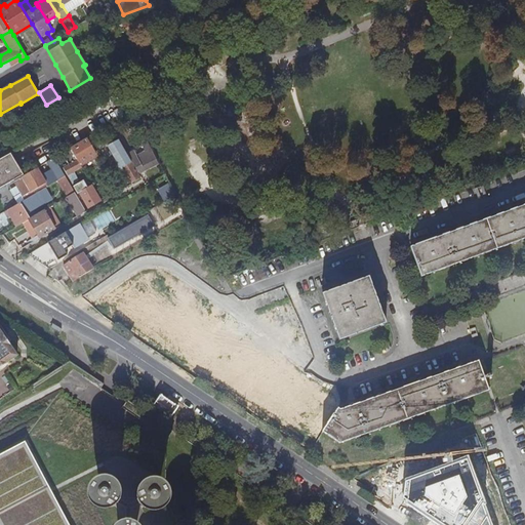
[(139,177),(118,140),(109,146),(120,165),(117,167),(120,172),(124,169),(131,183),(139,177)]
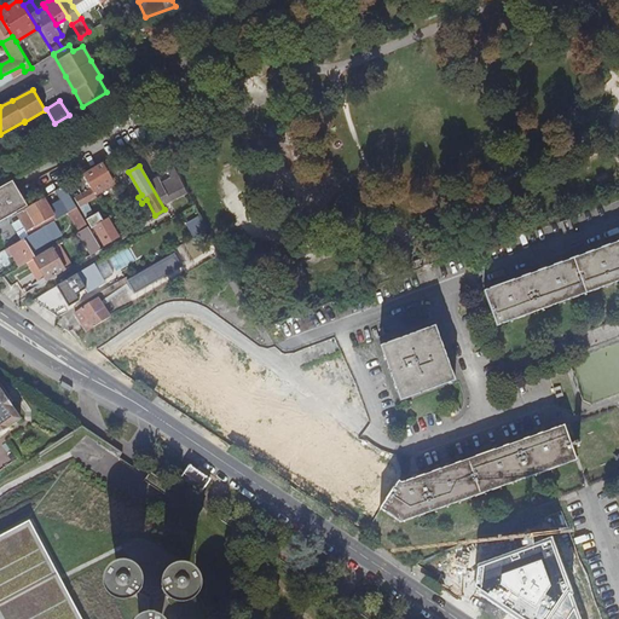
[(96,190),(111,181),(106,173),(91,183),(96,190)]
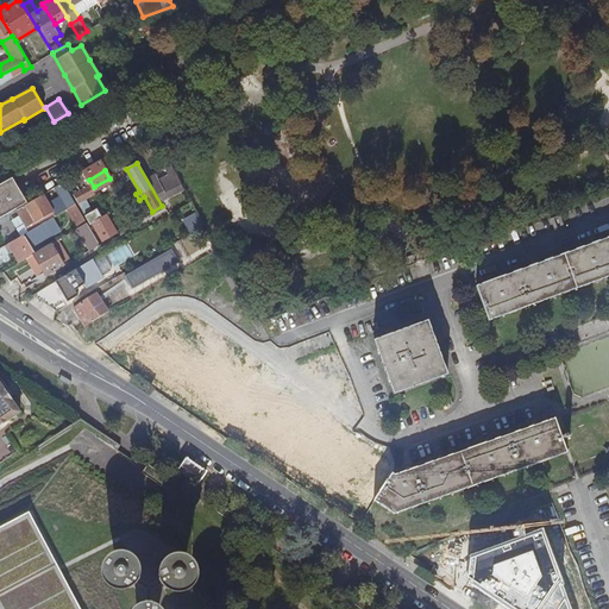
[(90,186),(82,171),(75,176),(82,189),(89,186),(90,186)]
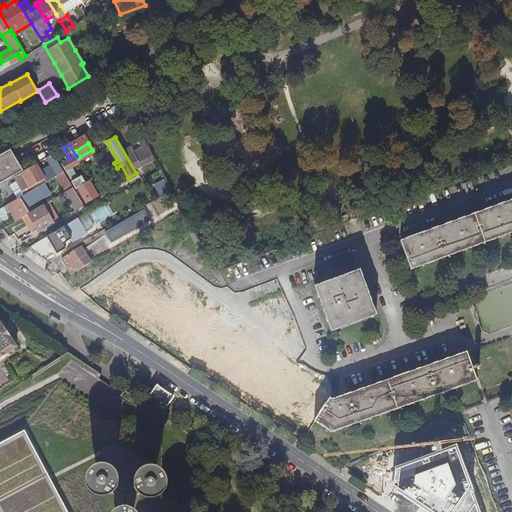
[(131,149),(125,152),(135,168),(152,160),(149,153),(150,153),(146,145),(133,152),(131,149)]
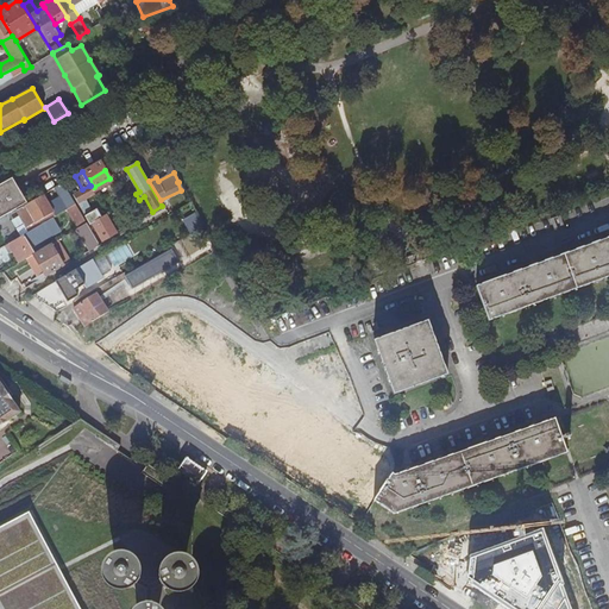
[(13,177),(0,184),(0,219),(16,211),(27,203),(13,177)]
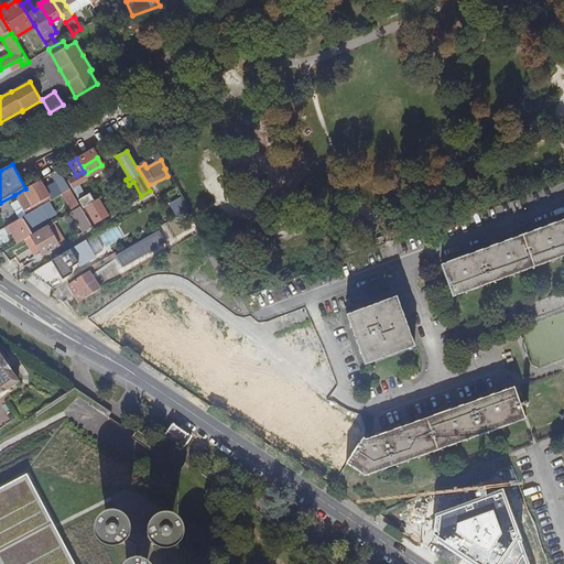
[(58,169),(52,173),(64,193),(66,192),(71,190),(58,169)]
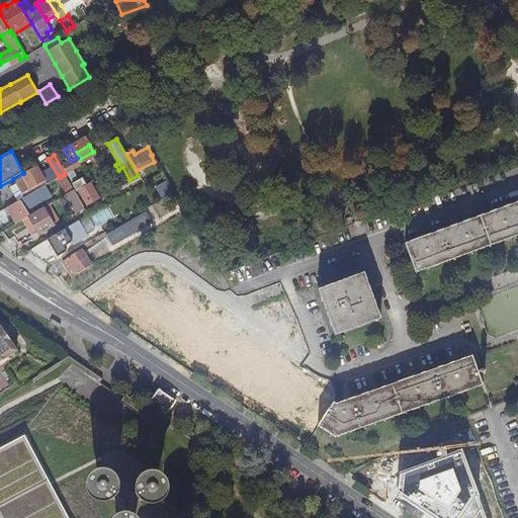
[(76,158),(70,161),(64,165),(73,181),(76,179),(75,176),(77,175),(74,169),(80,165),(76,158)]
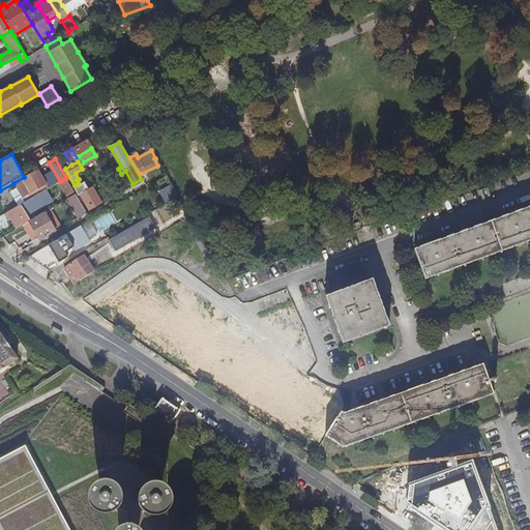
[(37,169),(24,177),(13,183),(23,199),(47,184),(37,169)]
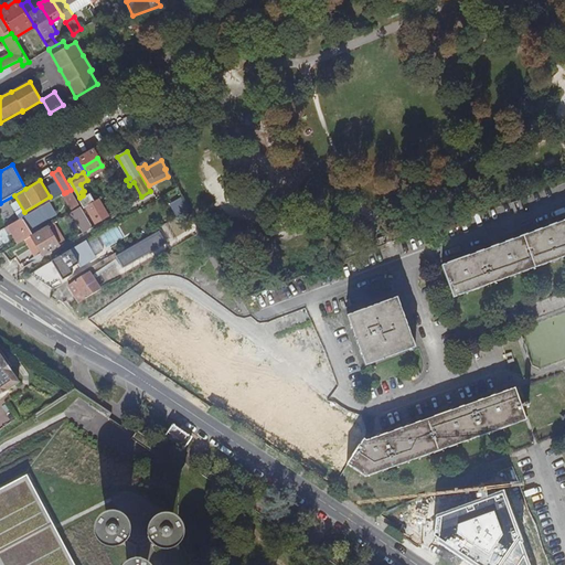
[(76,210),(81,208),(71,190),(66,192),(76,210)]
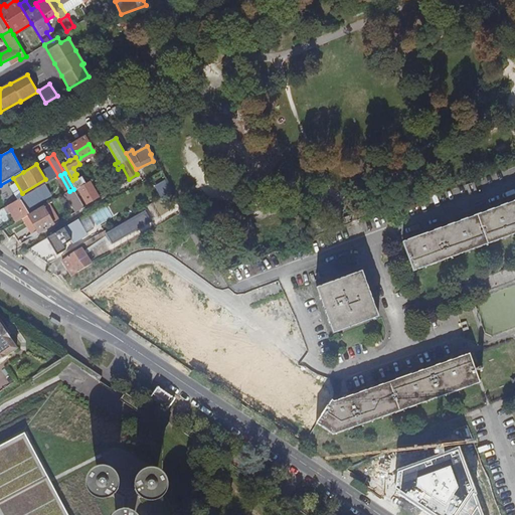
[(86,184),(81,177),(72,183),(76,190),(77,189),(87,204),(99,197),(90,182),(86,184)]
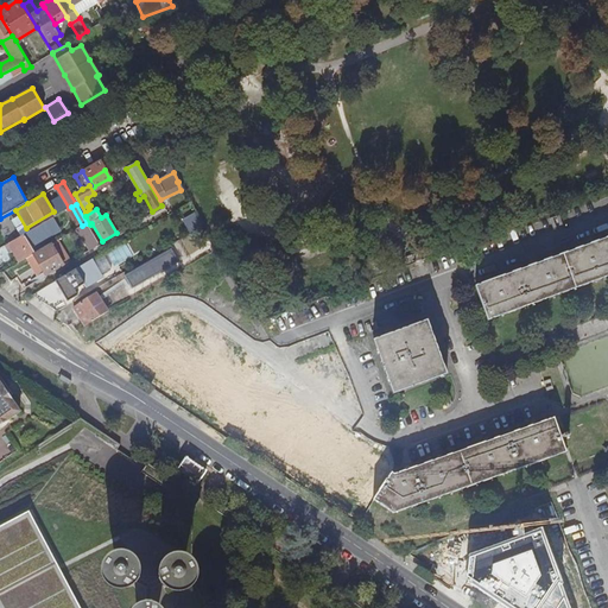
[(190,234),(202,227),(195,214),(182,221),(190,234)]
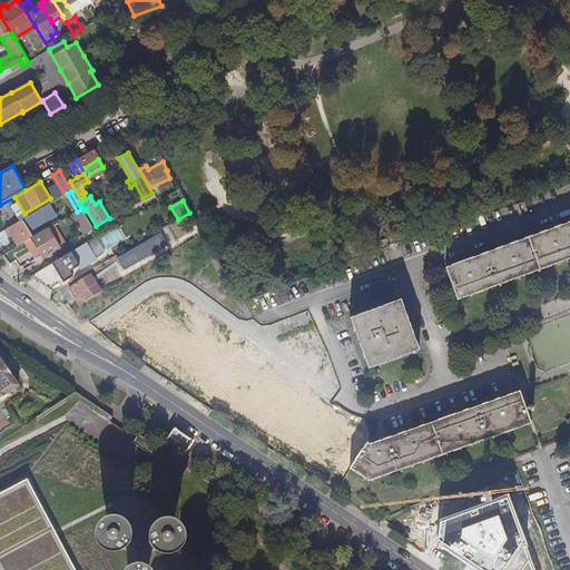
[(46,207),(23,220),(28,228),(50,215),(46,207)]
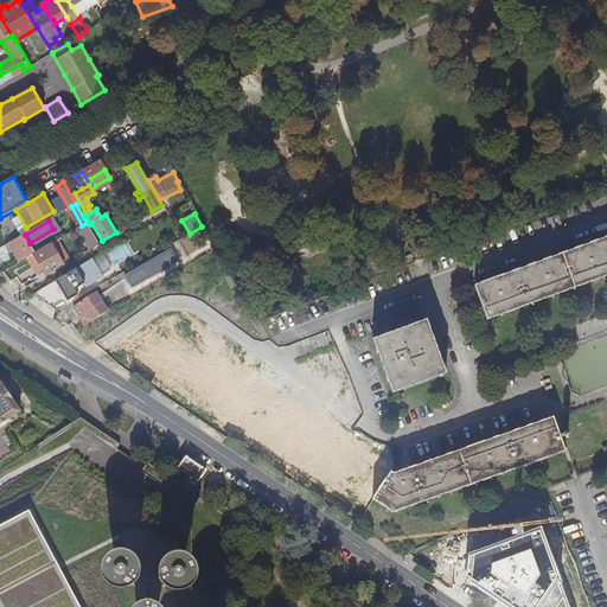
[(94,248),(100,244),(87,223),(82,225),(81,227),(94,248)]
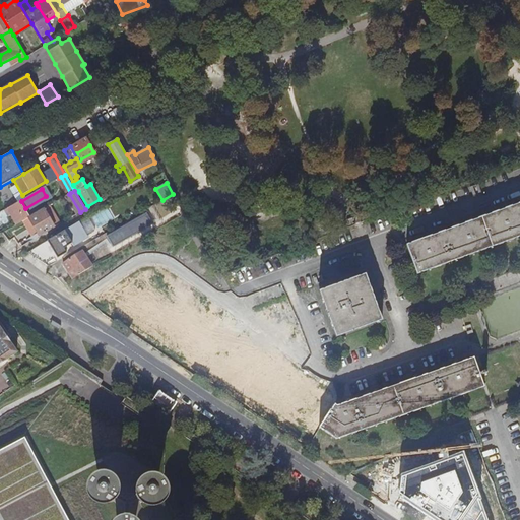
[(14,203),(8,207),(18,223),(29,216),(30,216),(25,208),(21,201),(15,204),(14,203)]
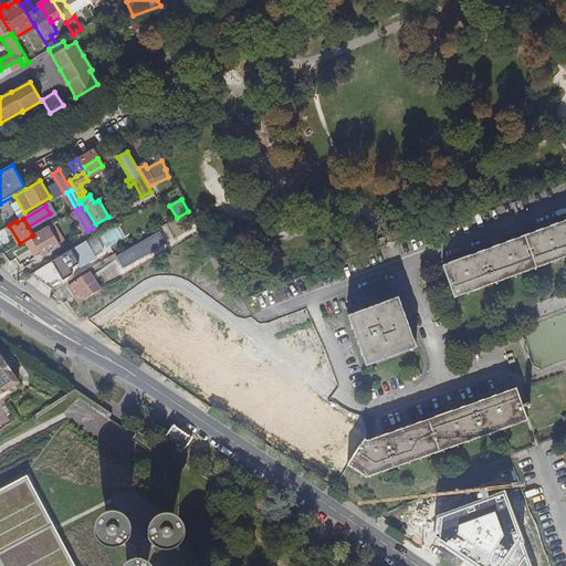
[(565,221),(443,266),(454,297),(565,257),(565,221)]
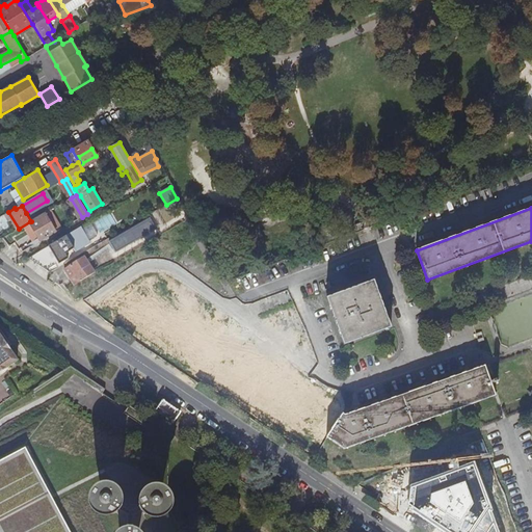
[(31,221),(30,221),(33,229),(30,231),(32,235),(36,233),(41,241),(56,233),(45,213),(31,221)]
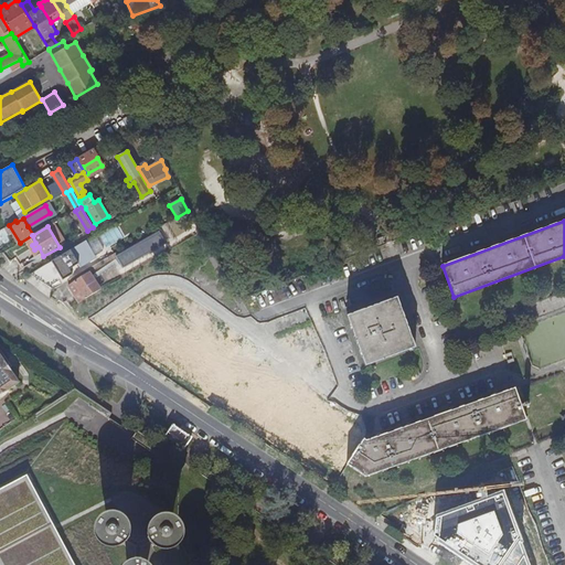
[(85,241),(52,260),(63,280),(73,275),(70,269),(78,265),(80,267),(95,257),(85,241)]
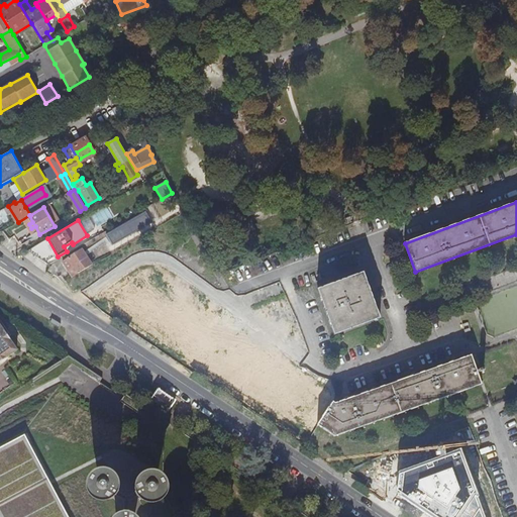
[(14,236),(20,245),(34,237),(28,228),(14,236)]
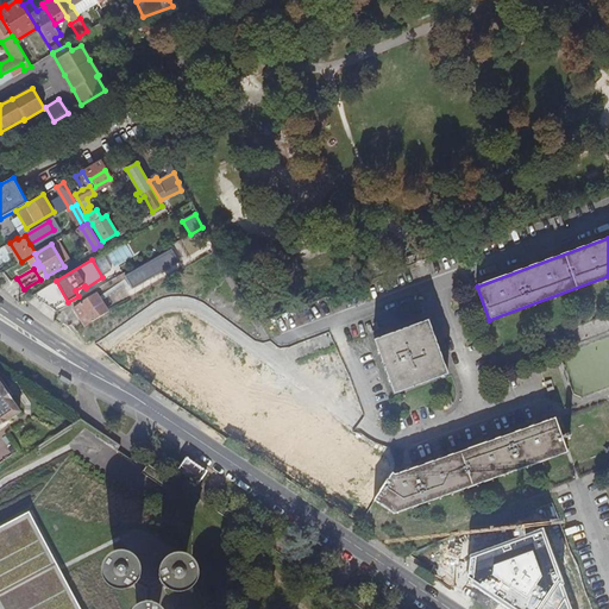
[(51,284),(30,296),(50,309),(62,302),(51,284)]
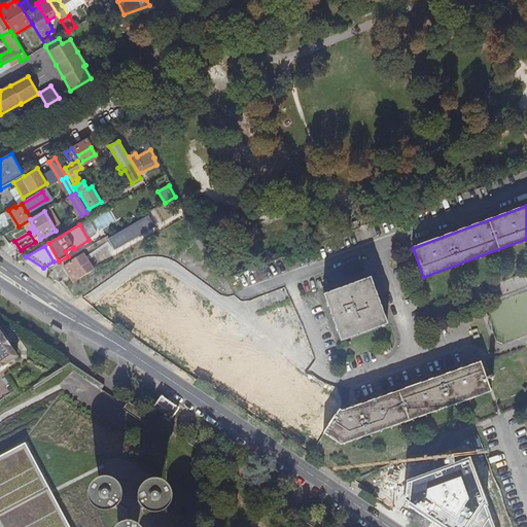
[(72,282),(101,267),(99,262),(92,267),(83,254),(70,262),(68,258),(53,268),(59,276),(73,269),(74,271),(65,277),(72,282)]
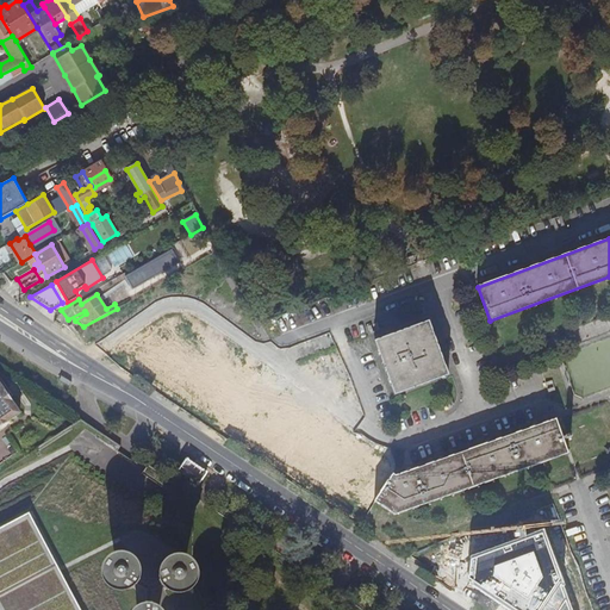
[(374,342),(388,383),(442,361),(428,322),(374,342)]
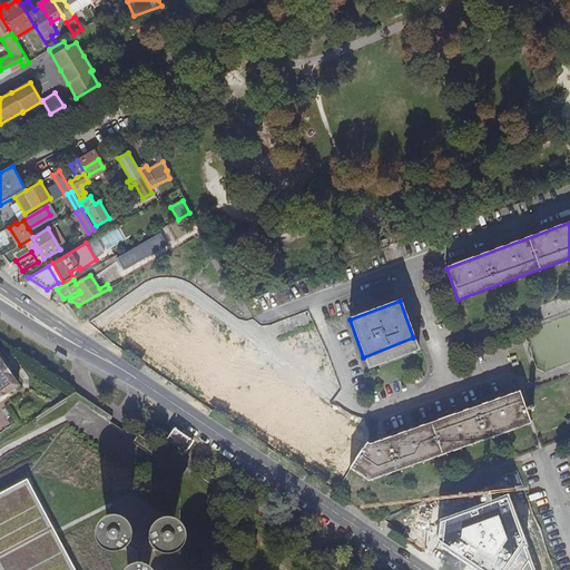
[(413,337),(363,357),(367,370),(418,351),(413,337)]
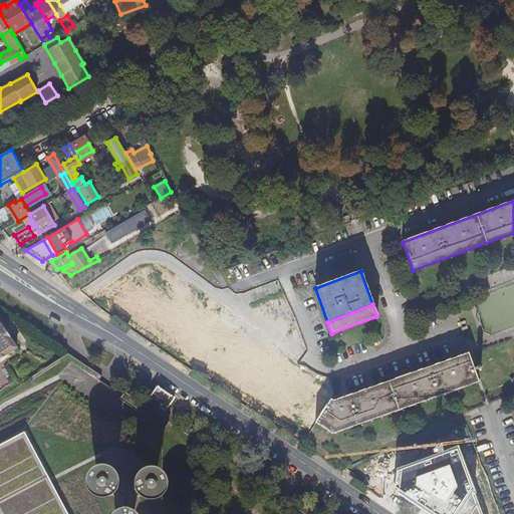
[(0,360),(18,348),(0,322),(0,360)]
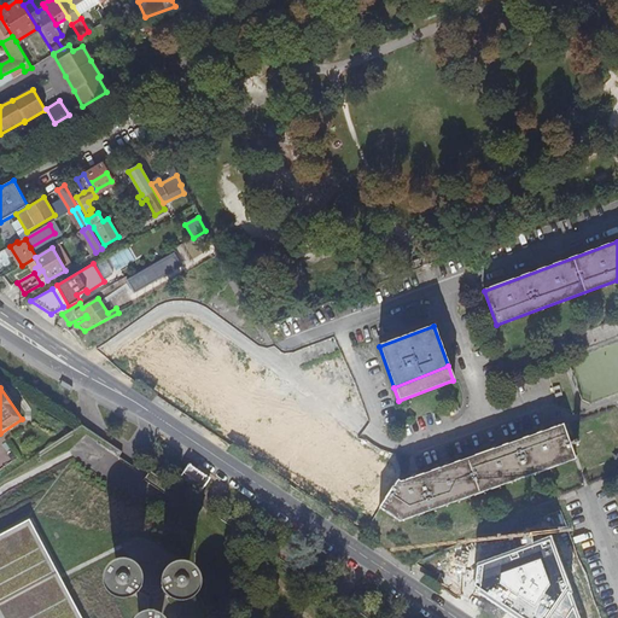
[(575,459),(561,425),(401,482),(398,481),(380,508),(401,522),(575,459)]
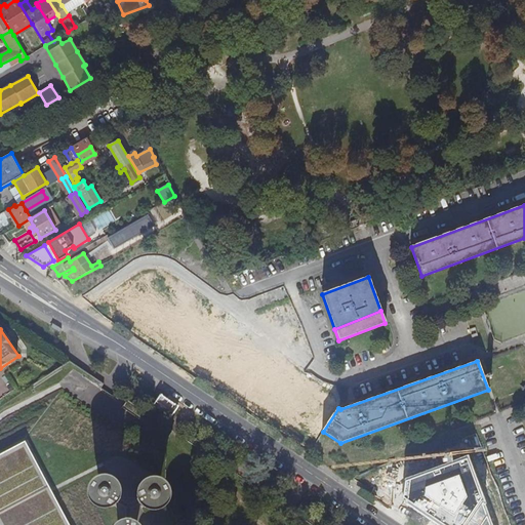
[(0,524),(66,524),(23,444),(0,455),(0,524)]
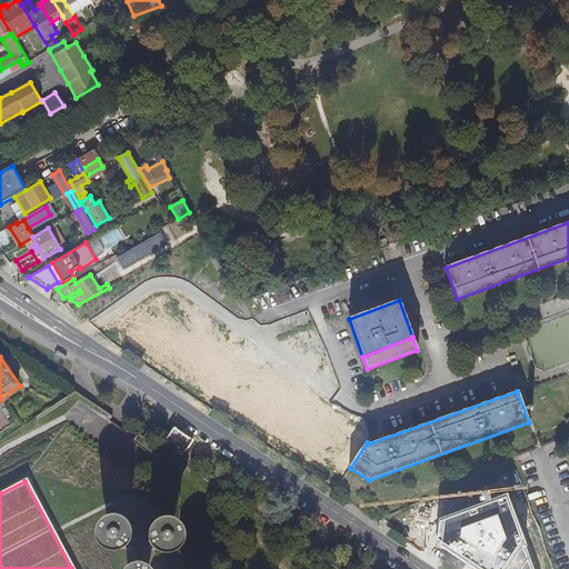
[(500,503),(498,496),(487,500),(489,507),(500,503)]
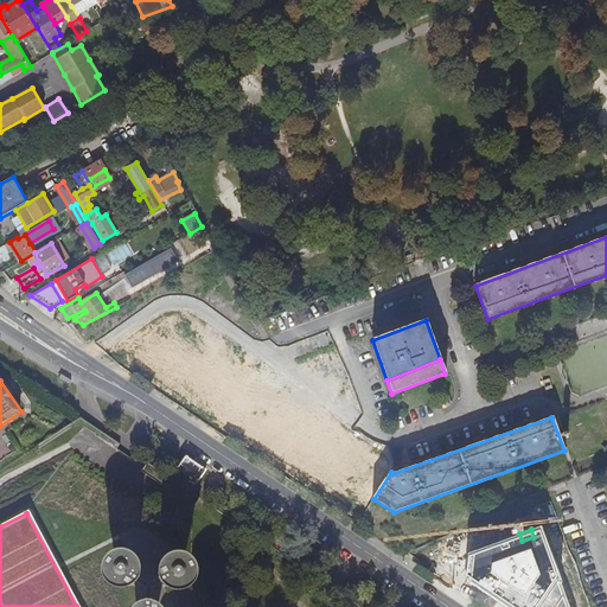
[(455,536),(429,545),(434,560),(439,558),(440,562),(441,561),(461,554),(455,536)]
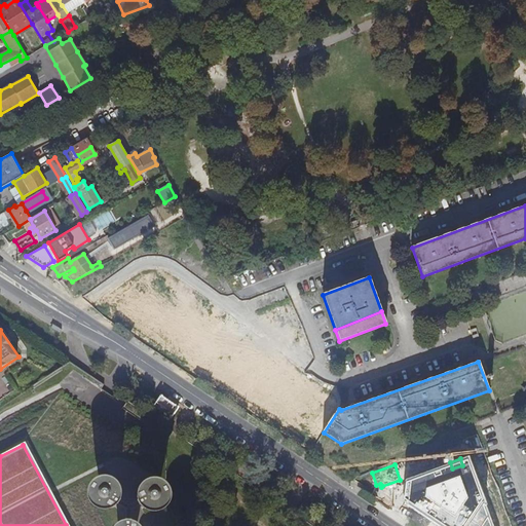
[(419,473),(425,490),(445,484),(439,465),(419,473)]
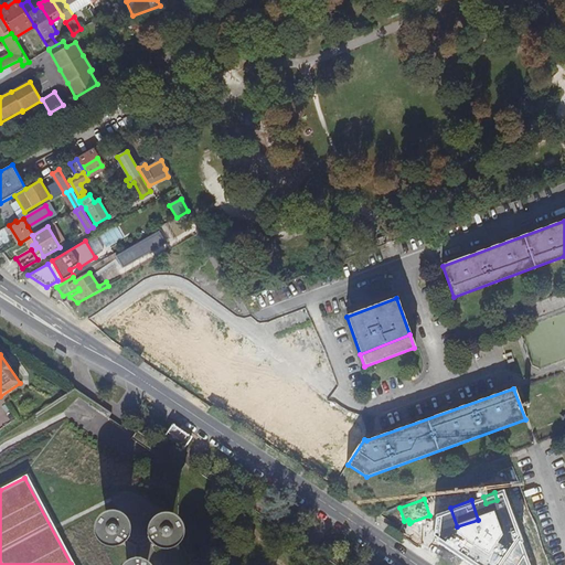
[(147,532),(148,539),(148,533),(150,530),(155,526),(160,526),(163,529),(166,531),(167,534),(167,539),(164,543),(160,545),(156,545),(150,543),(156,548),(163,551),(170,551),(178,547),(181,544),(185,536),(185,529),(181,520),(176,515),(169,513),(163,513),(157,515),(151,520),(148,526),(147,532)]
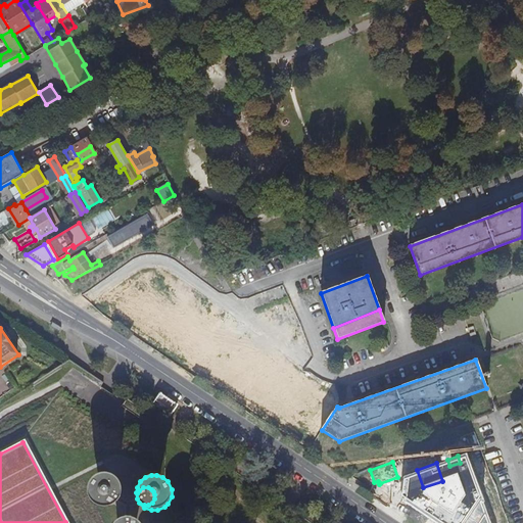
[(397,477),(380,483),(386,493),(401,488),(397,477)]
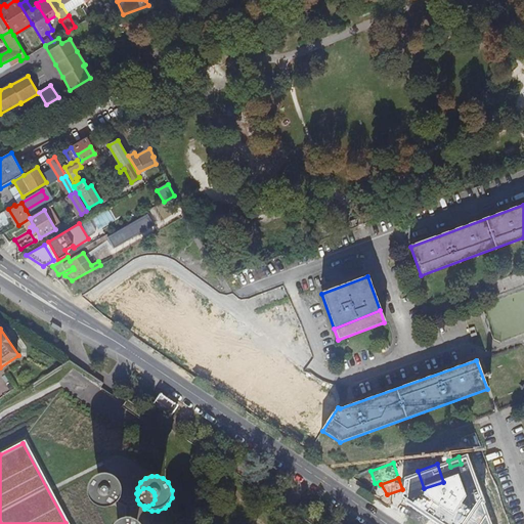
[(448,483),(425,491),(431,510),(438,508),(454,501),(448,483)]
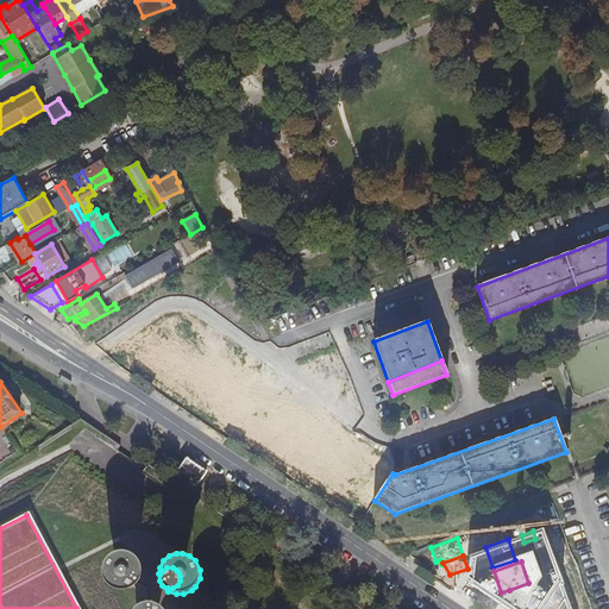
[(132,586),(136,584),(139,581),(139,576),(137,570),(132,567),(129,566),(124,567),(120,571),(119,576),(119,581),(121,584),(126,586),(132,586)]
